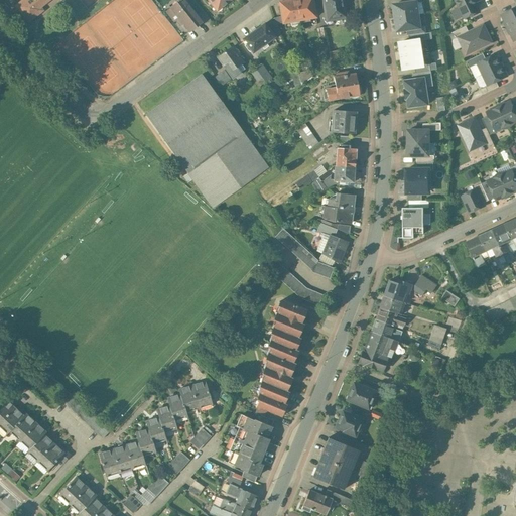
[(26,23),(43,10),(40,6),(48,0),(20,0),(13,6),(26,23)]
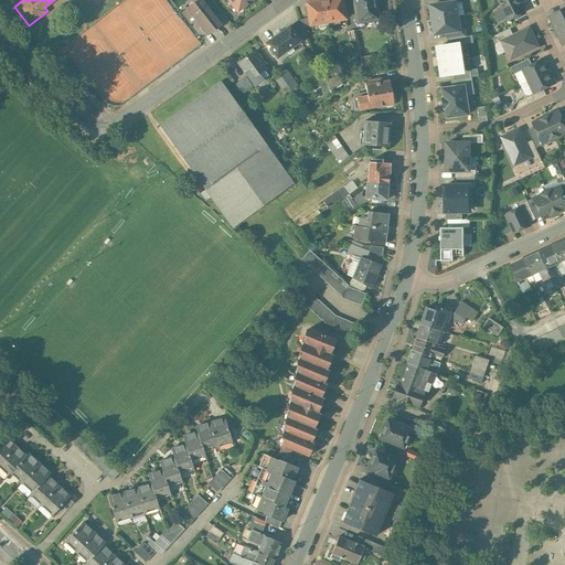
[(251,0),(227,0),(238,13),(246,8),(245,6),(251,0)]
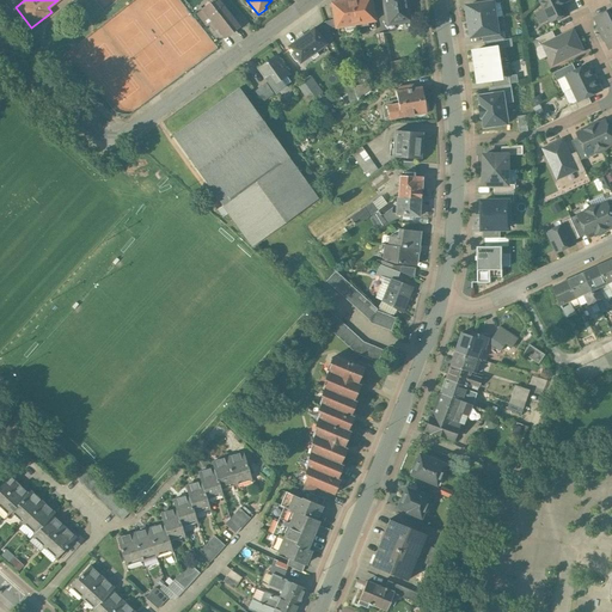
[(350,0),(346,0),(338,1),(338,2),(331,4),(335,18),(336,26),(344,25),(346,30),(355,28),(350,0)]
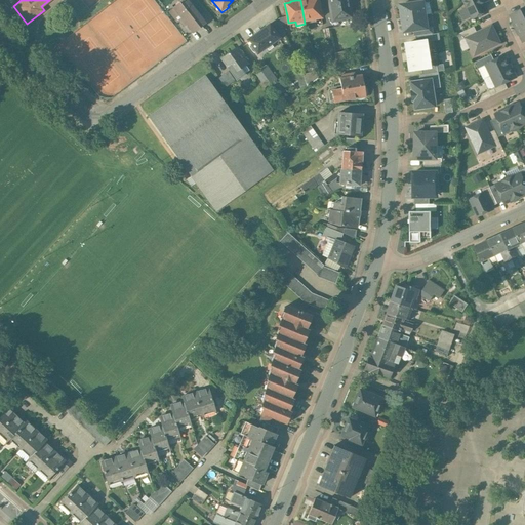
[(300,0),(305,24),(314,23),(314,18),(321,17),(318,0),(300,0)]
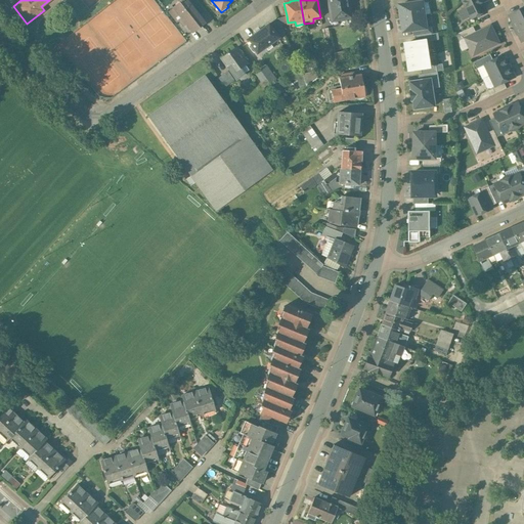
[(348,0),(328,0),(332,22),(352,18),(348,0)]
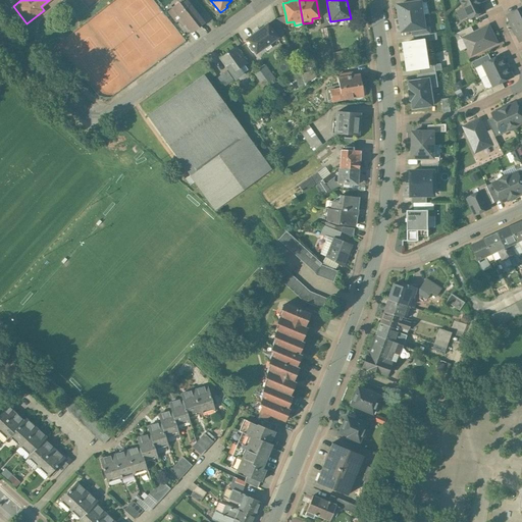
[(461,0),(470,18),(485,11),(481,4),(479,0),(461,0)]
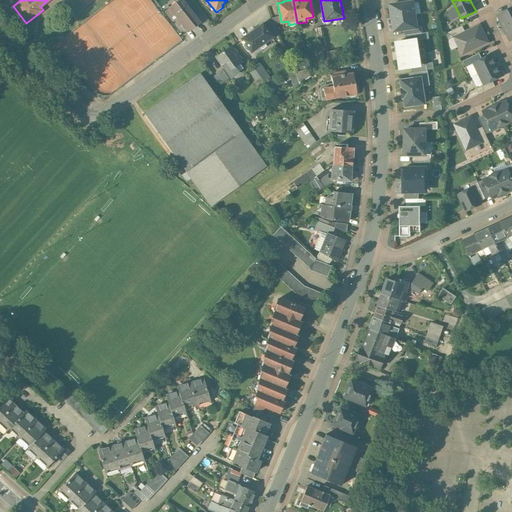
[(195,15),(184,2),(179,6),(176,2),(169,8),(176,18),(181,25),(181,24),(187,32),(200,22),(195,15)]
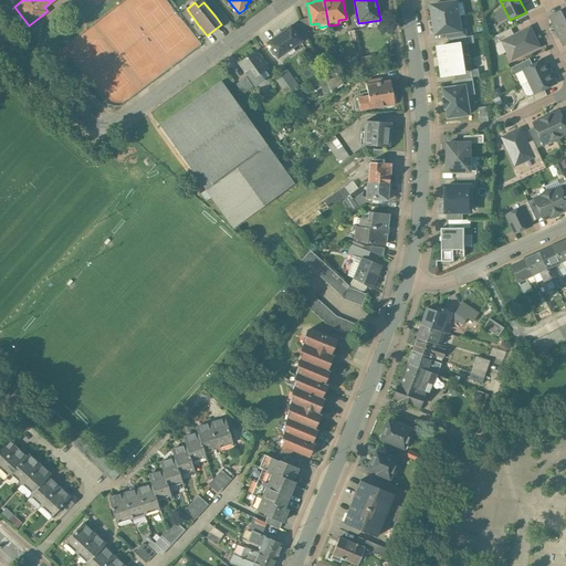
[(442,4),(432,6),(435,20),(459,17),(457,2),(442,4)]
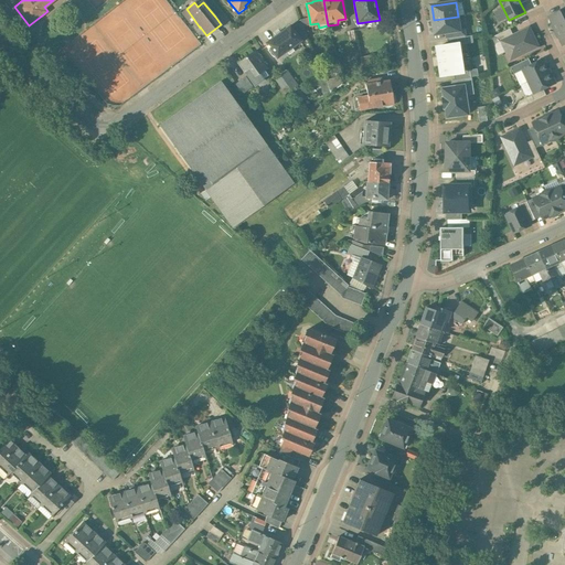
[(564,9),(550,17),(554,25),(555,25),(557,31),(564,27),(564,9)]
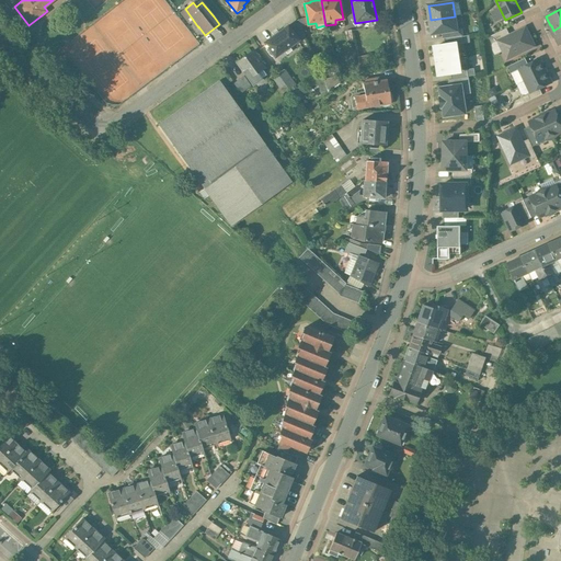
[(227,23),(218,12),(214,16),(219,24),(221,26),(227,23)]
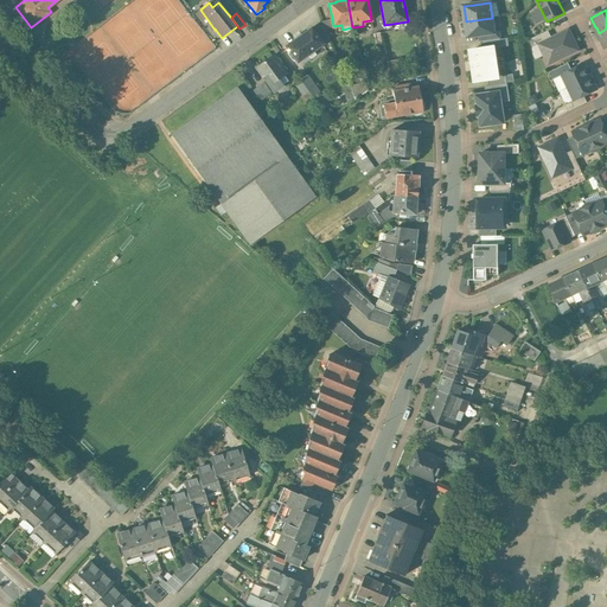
[(332,18),(324,21),(326,30),(333,26),(332,18)]
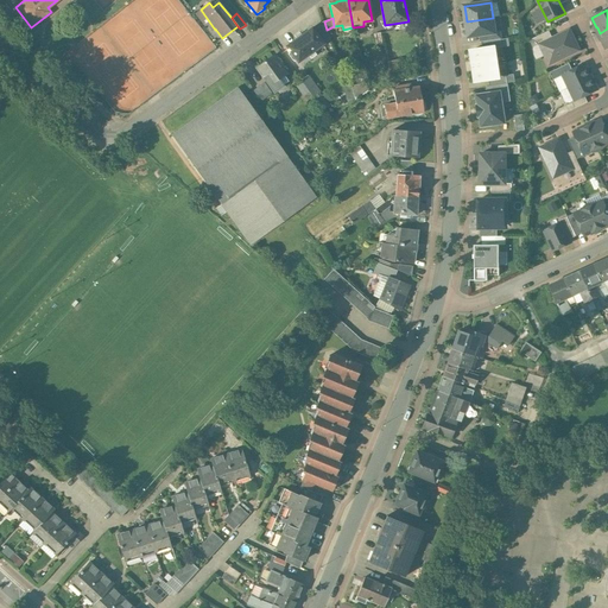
[(493,18),(467,21),(469,37),(495,33),(493,18)]
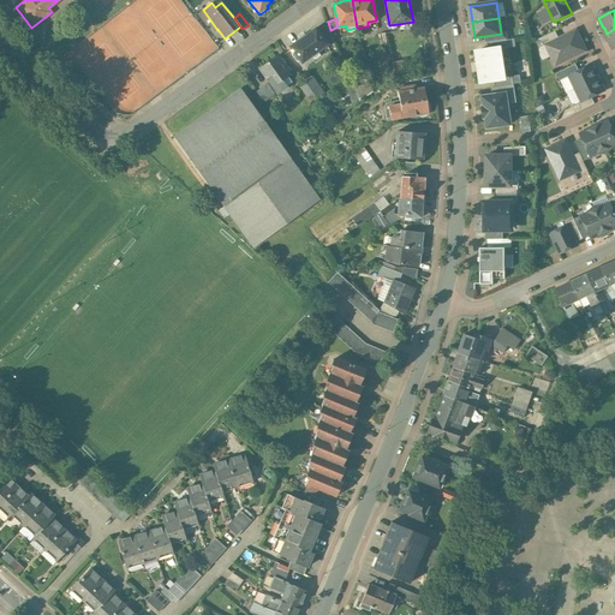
[(328,22),(316,28),(328,45),(333,41),(330,30),(328,22)]
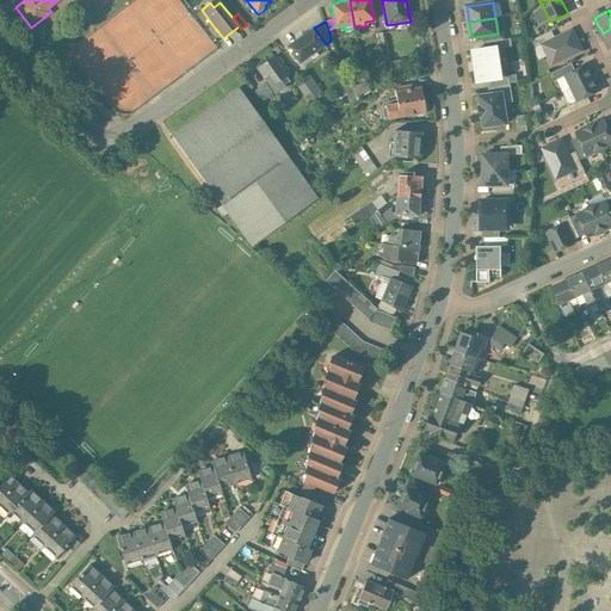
[(314,28),(288,47),(289,49),(288,50),(290,51),(300,63),(326,44),(314,28)]
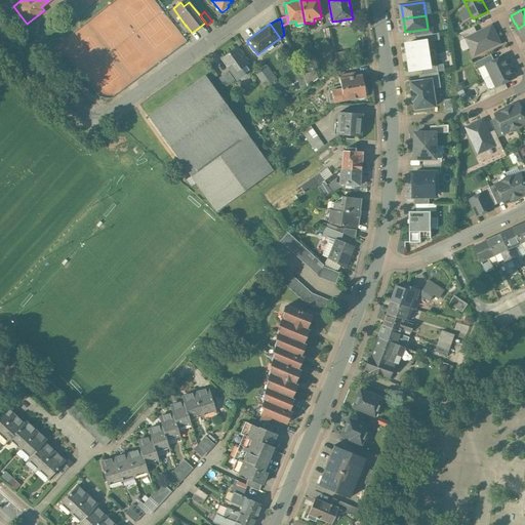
[(477,33),(466,38),(467,39),(472,49),(476,47),(479,54),(500,43),(492,26),(477,33)]
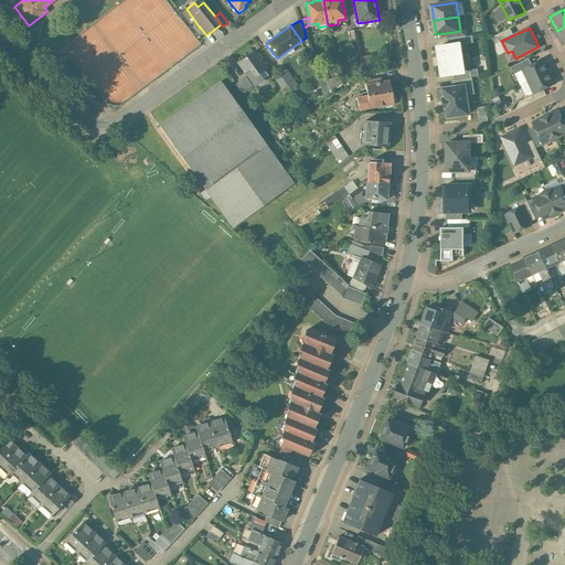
[(510,29),(492,38),(496,45),(502,42),(501,41),(513,35),(510,29)]
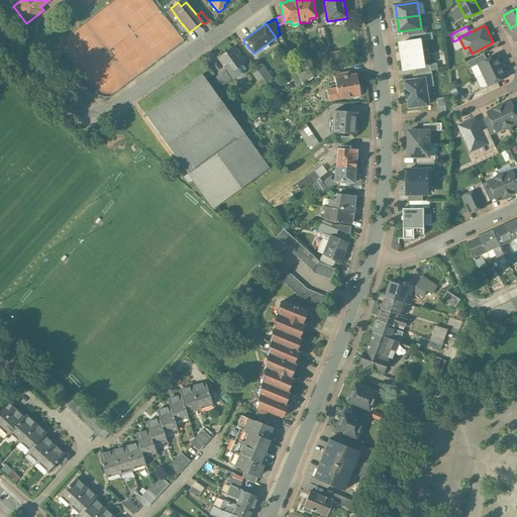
[(317,28),(320,40),(326,39),(323,27),(317,28)]
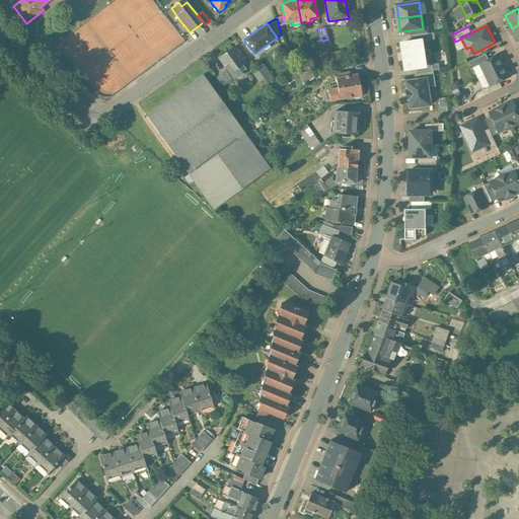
[(428,33),(413,35),(414,42),(423,41),(423,42),(429,41),(428,33)]
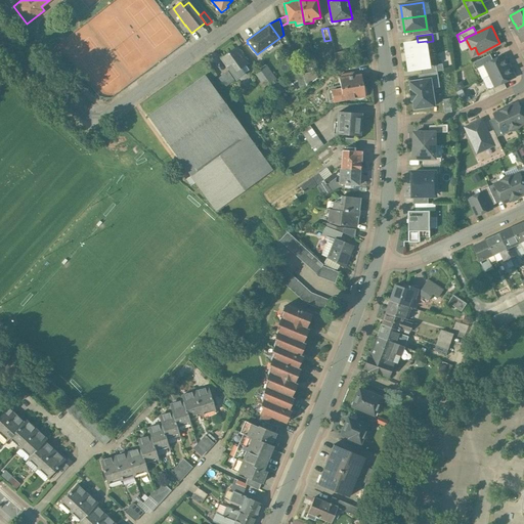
[(418,42),(406,44),(408,57),(429,54),(427,42),(427,41),(418,42)]
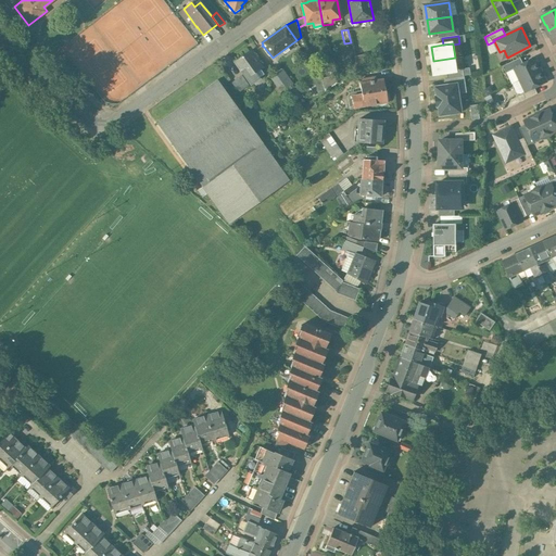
[(251,50),(235,62),(251,85),(258,78),(254,72),(263,66),(251,50)]
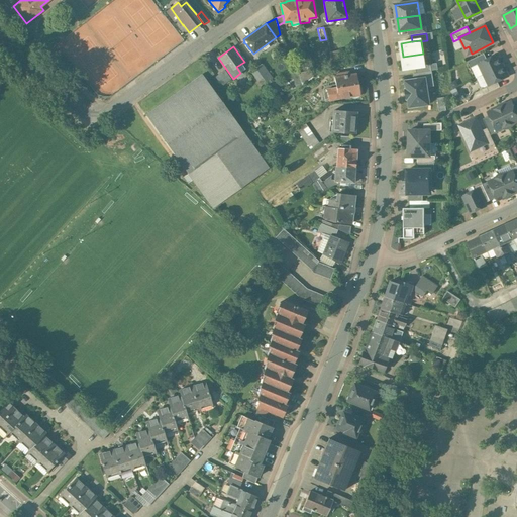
[(340,50),(329,53),(332,65),(343,64),(340,50)]
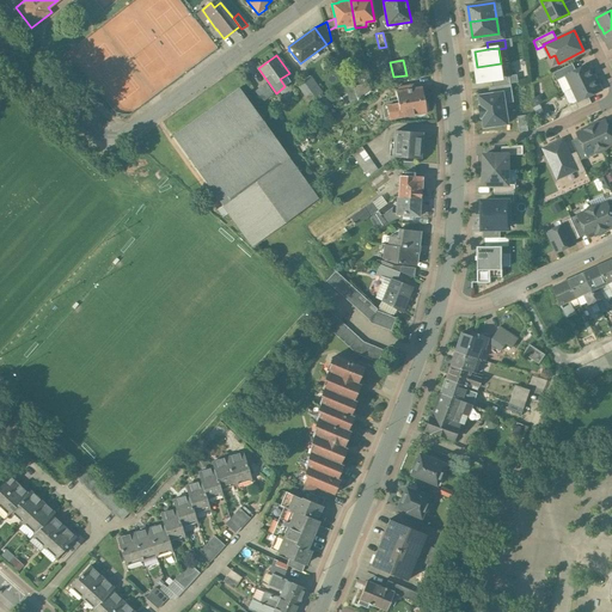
[(501,63),(477,67),(479,81),(493,80),(503,78),(502,78),(501,63)]
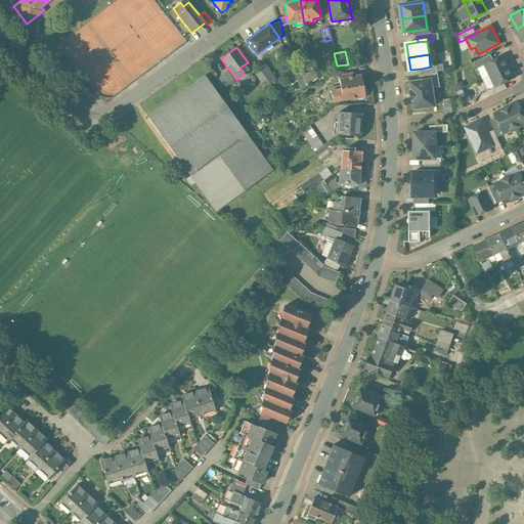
[(490,54),(474,62),(477,70),(485,66),(485,64),(493,60),(490,54)]
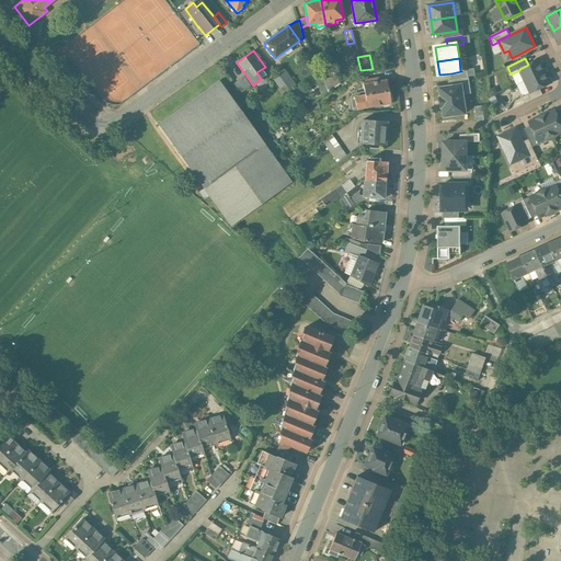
[(528,65),(519,69),(519,70),(525,81),(546,71),(540,59),(528,65)]
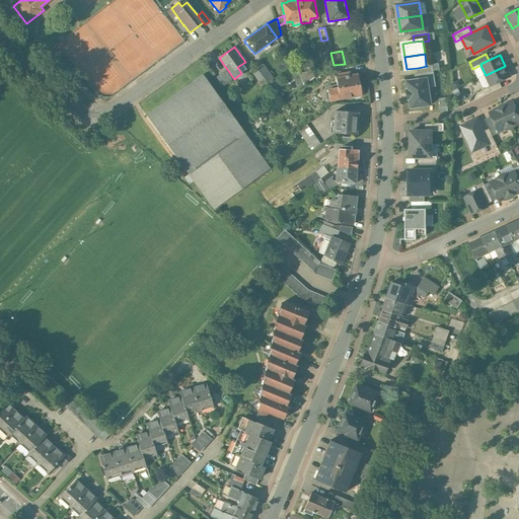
[(274,79),(263,64),(255,69),(267,84),(274,79)]
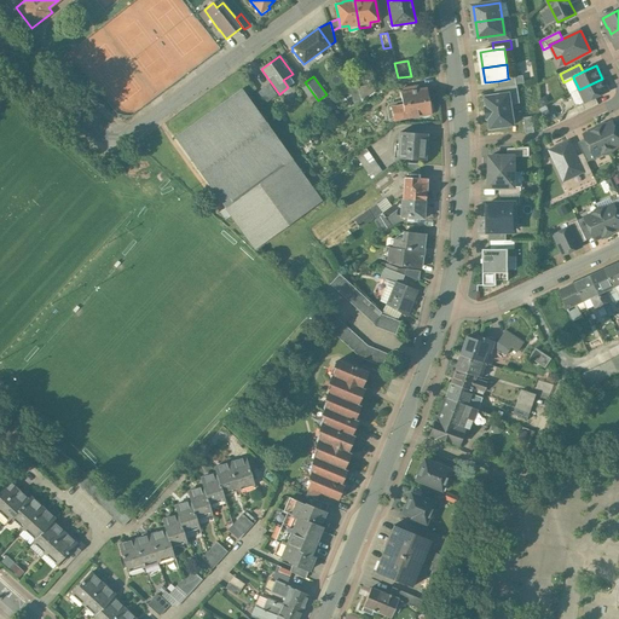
[(515,77),(508,79),(509,79),(498,81),(499,88),(518,85),(515,77)]
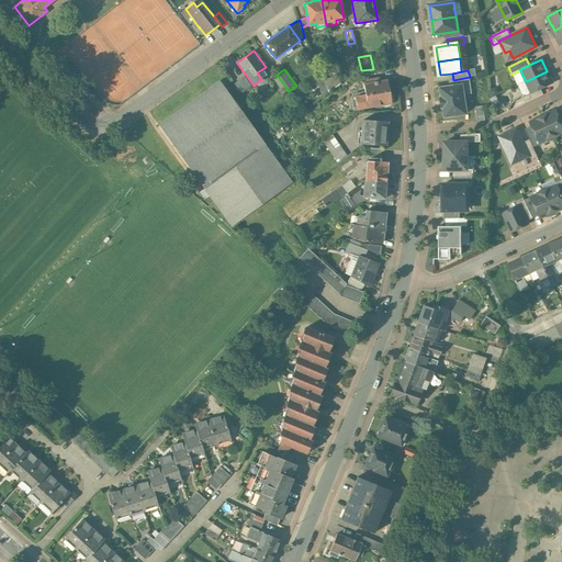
[(337,71),(323,76),(322,71),(315,74),(321,97),(340,83),(337,71)]
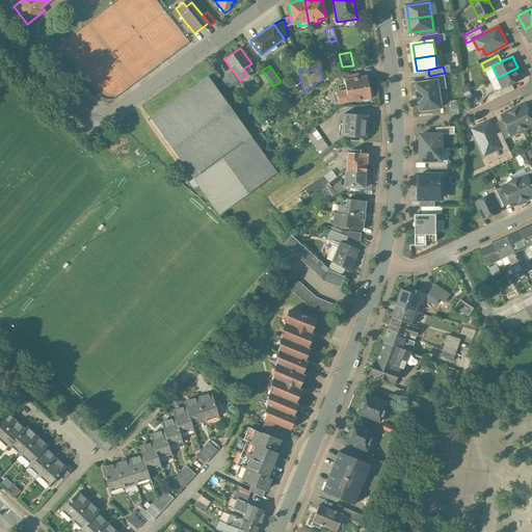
[(517,68),(498,77),(503,87),(503,88),(511,84),(523,79),(517,68)]
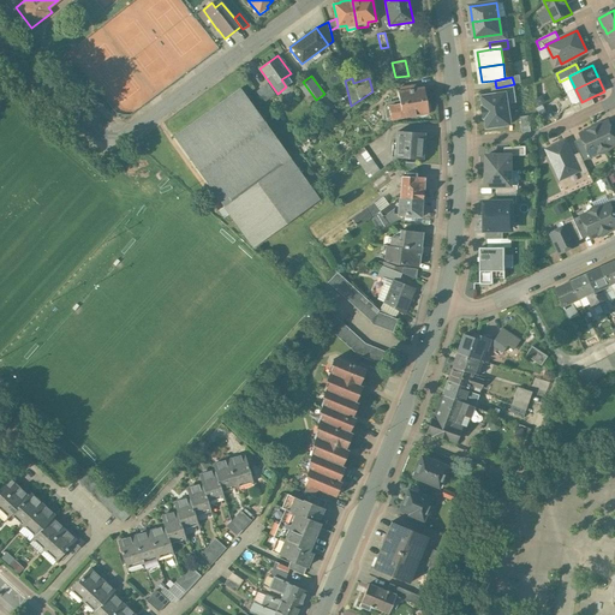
[(268,83),(256,91),(264,103),(276,94),(268,83)]
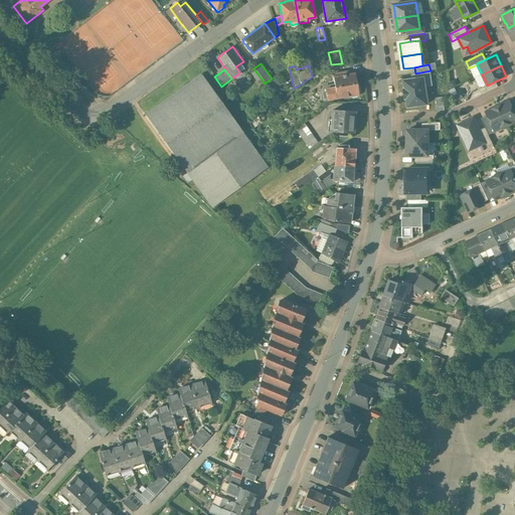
[(347,71),(333,73),(334,84),(331,86),(332,99),(349,97),(350,98),(351,99),(354,99),(356,99),(357,98),(358,98),(359,97),(360,96),(361,94),(361,93),(361,92),(361,90),(361,89),(360,88),(359,87),(358,86),(357,84),(356,73),(348,74),(347,71)]
